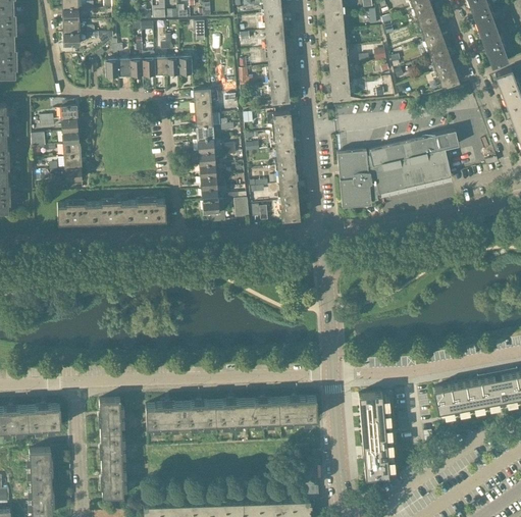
[(15,0),(0,0),(0,8),(14,8),(13,0),(15,0)]
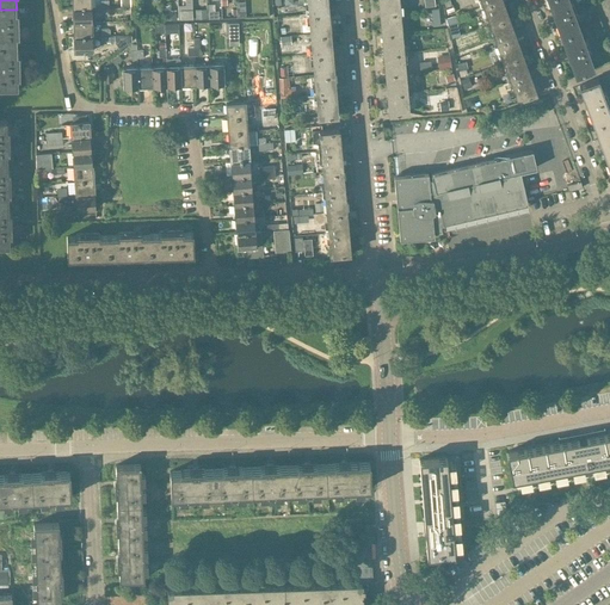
[(92,13),(91,0),(73,0),(74,13),(92,13)]
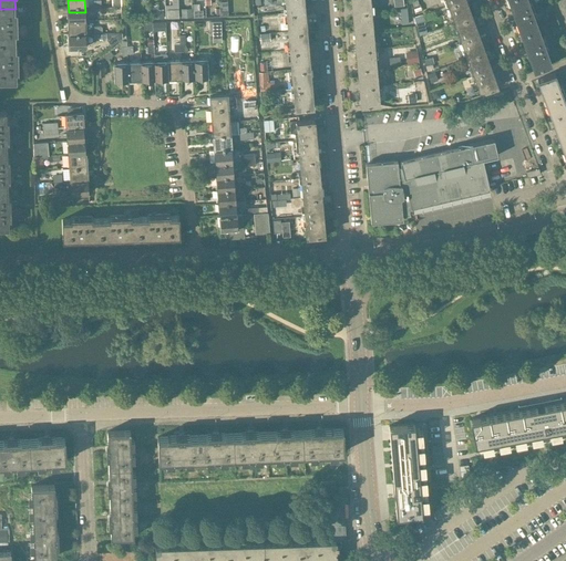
[(307,35),(304,0),(285,0),(287,10),(284,11),(285,26),(288,26),(289,37),(307,35)]
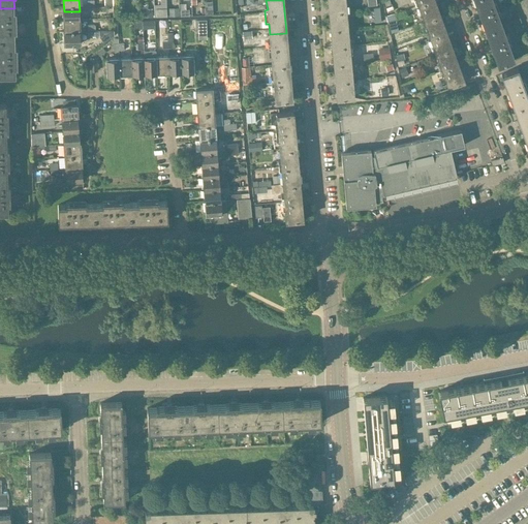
[(348,33),(345,0),(328,0),(331,35),(348,33)]
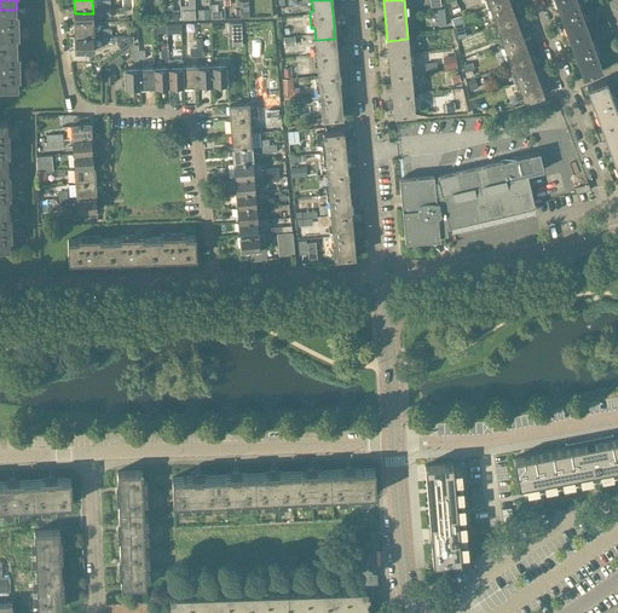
[(440,0),(431,0),(433,12),(442,11),(440,0)]
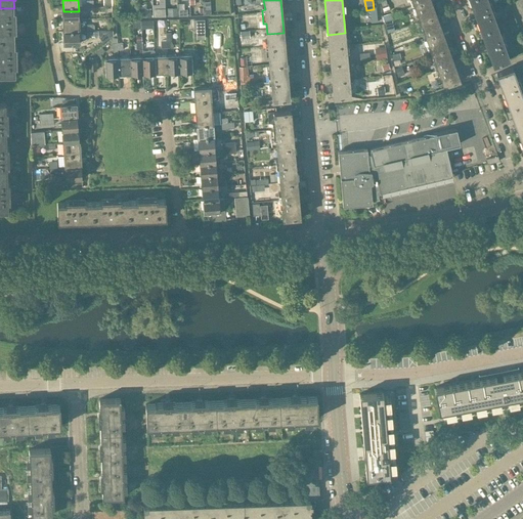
[(437,19),(429,0),(410,0),(421,26),(437,19)]
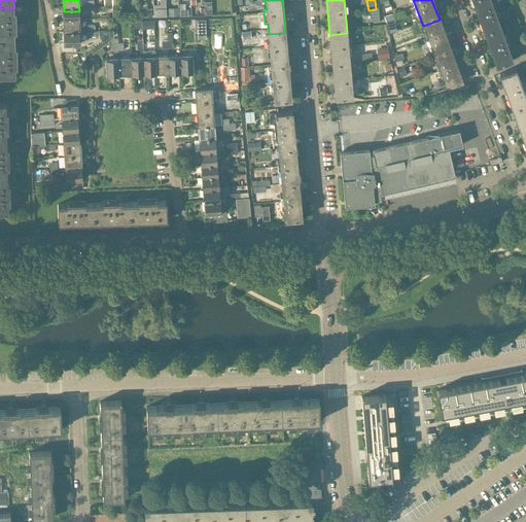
[(500,30),(489,0),(480,0),(472,3),(485,36),(500,30)]
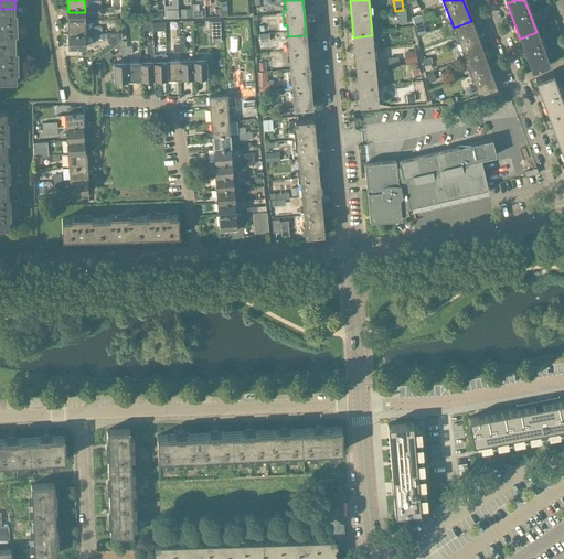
[(18,39),(18,17),(16,17),(16,9),(0,9),(0,47),(17,47),(16,39),(18,39)]
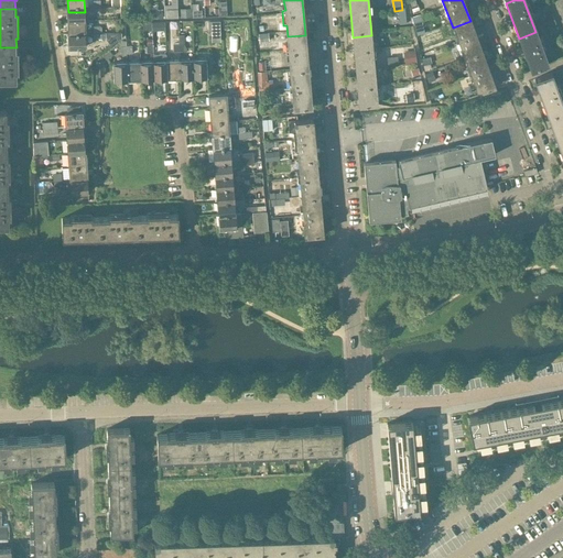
[(86,25),(85,12),(68,12),(68,26),(86,25)]
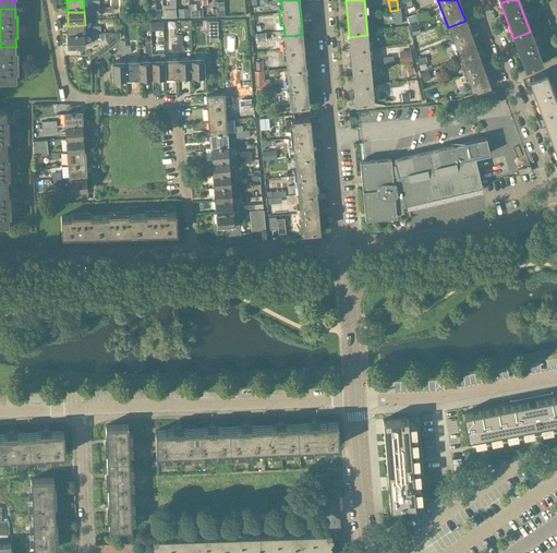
[(477,56),(465,21),(448,27),(461,62),(477,56)]
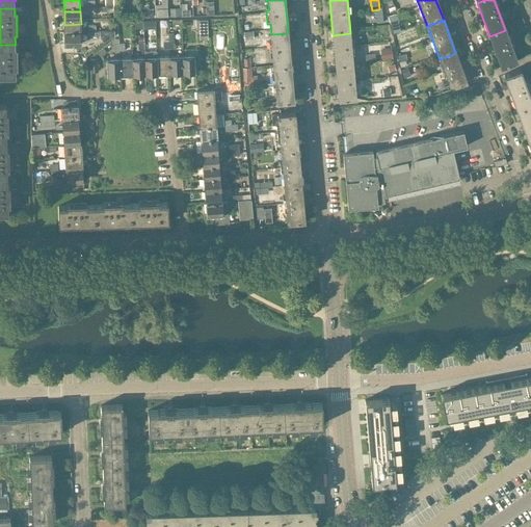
[(81,36),(81,24),(64,25),(64,36),(81,36)]
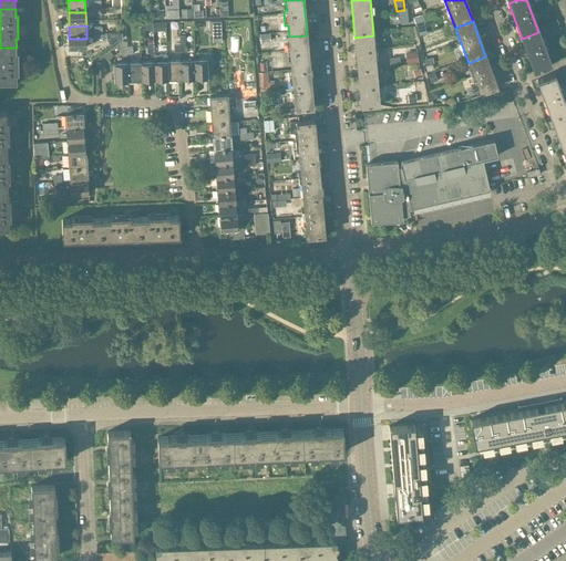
[(166,27),(157,28),(157,37),(166,35),(166,27)]
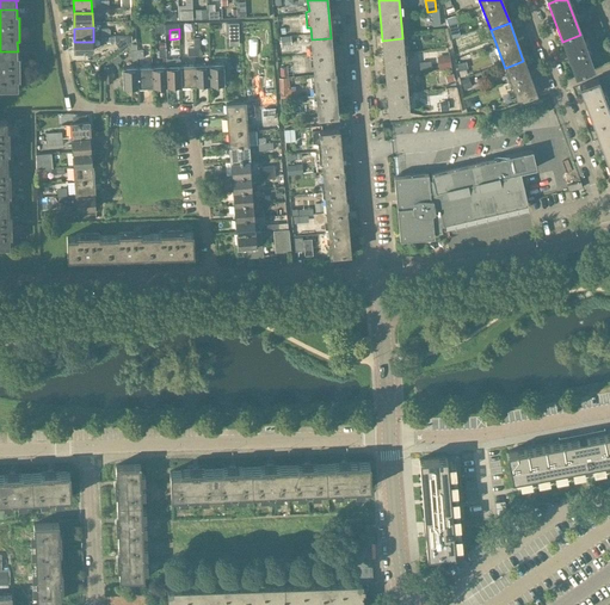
[(239,29),(226,30),(227,39),(230,39),(239,38),(239,29)]
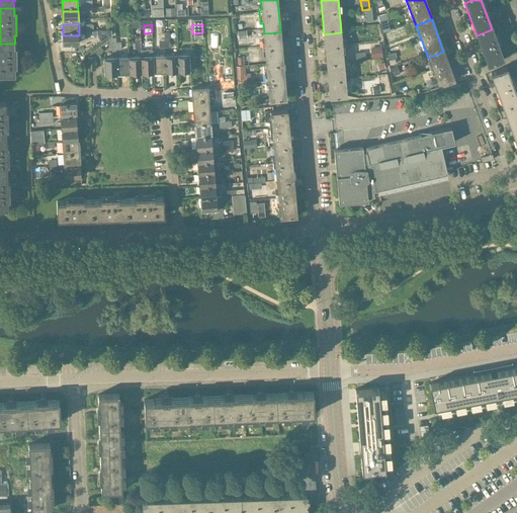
[(388,24),(381,25),(383,36),(391,35),(388,24)]
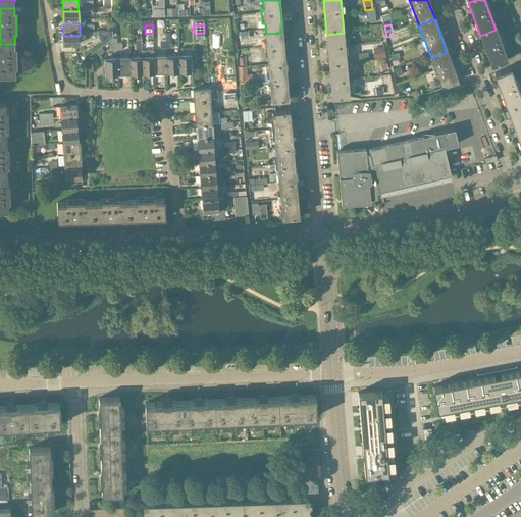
[(508,63),(496,30),(480,36),(492,68),(508,63)]
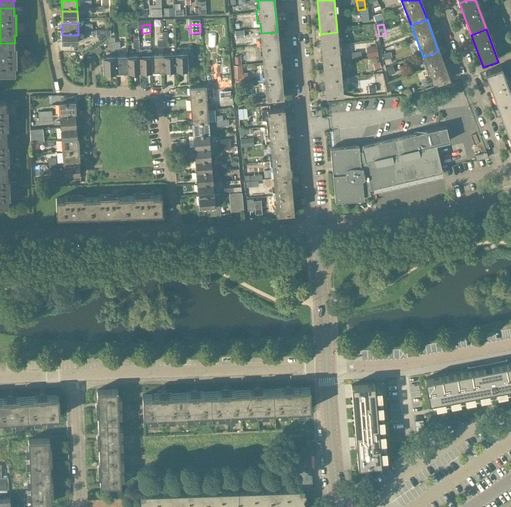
[(281,66),(277,32),(261,33),(262,44),(259,44),(260,57),(263,57),(264,68),(281,66)]
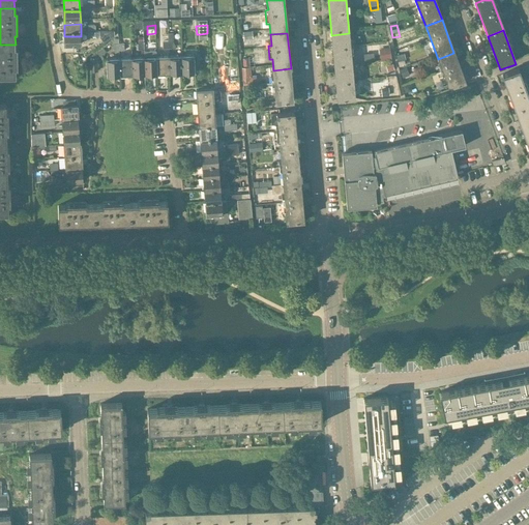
[(352,68),(349,33),(331,35),(334,70),(352,68)]
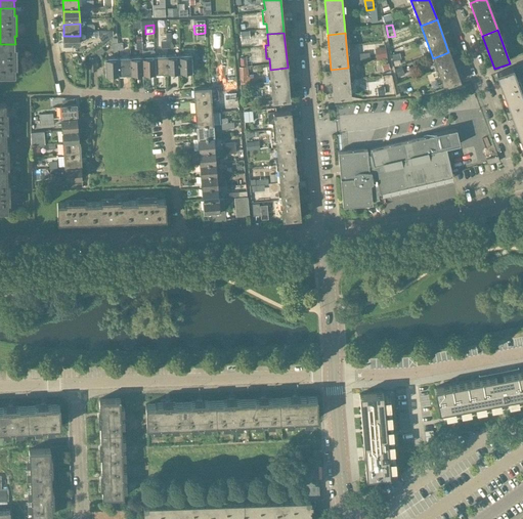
[(103,47),(114,40),(114,35),(95,35),(95,36),(88,36),(88,41),(99,41),(103,47)]
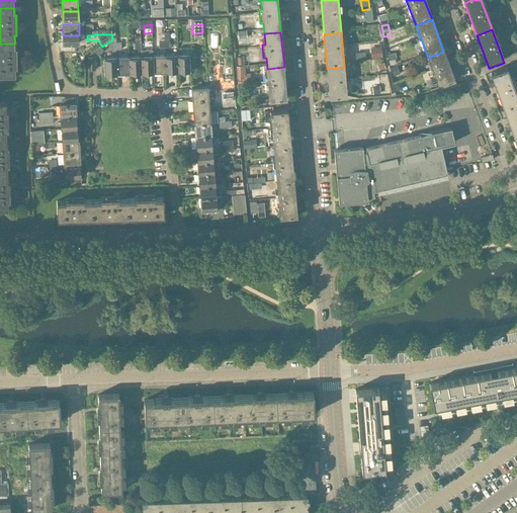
[(79,48),(79,35),(63,35),(64,49),(79,48)]
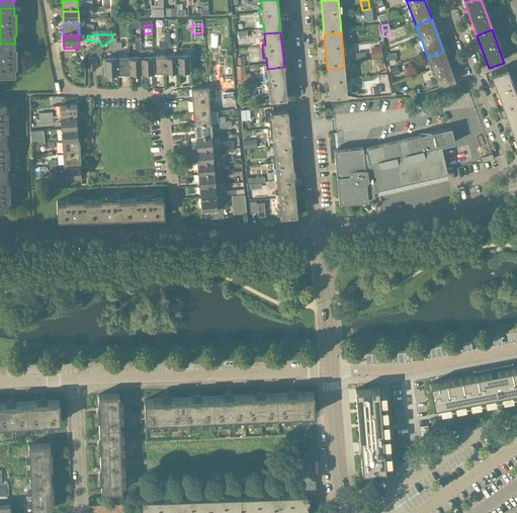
[(17,71),(17,51),(15,51),(15,44),(0,44),(0,79),(16,79),(15,71),(17,71)]
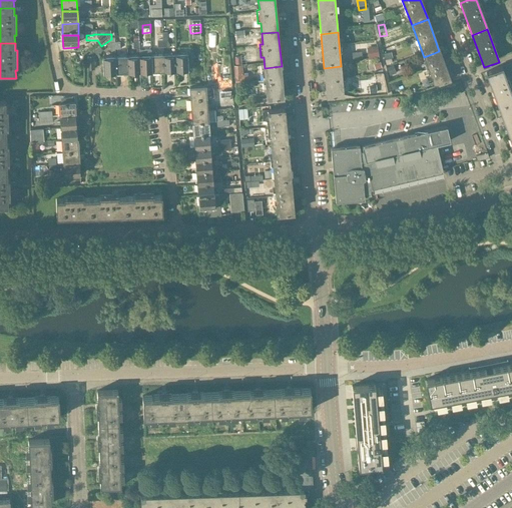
[(451,83),(439,51),(424,57),(435,89),(451,83)]
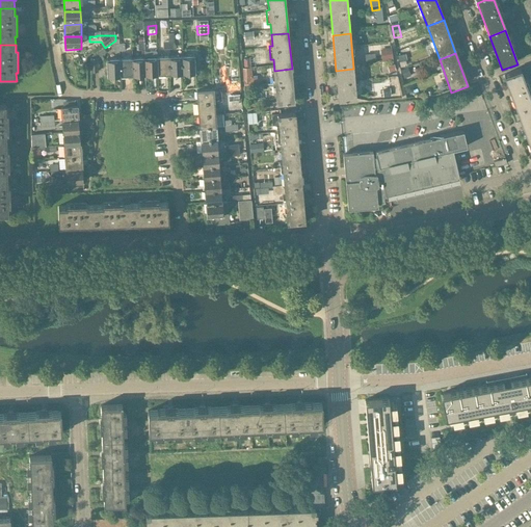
[(184,77),(183,60),(169,61),(170,78),(184,77)]
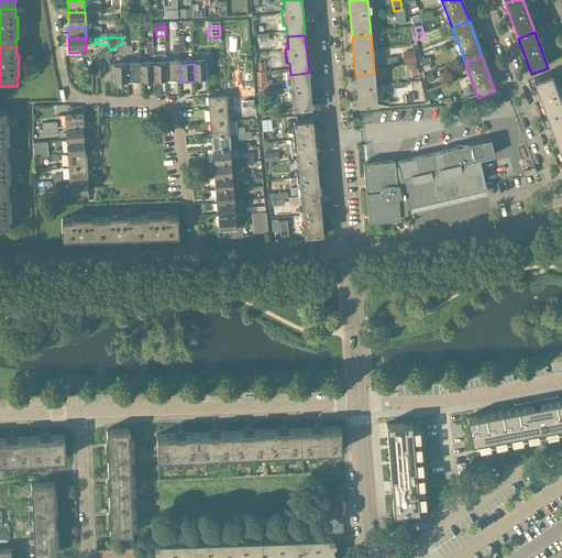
[(208,81),(207,64),(194,64),(195,81),(208,81)]
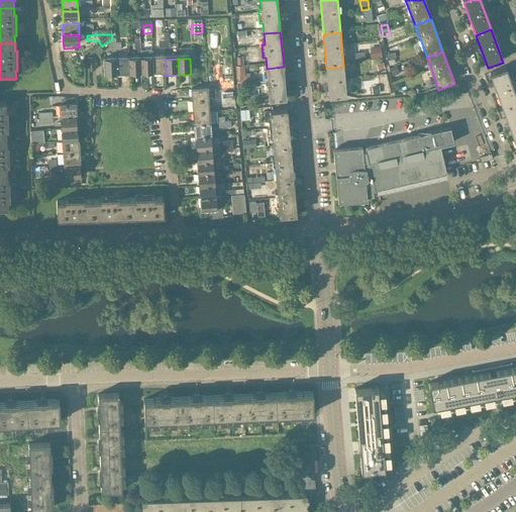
[(153,76),(152,60),(140,61),(141,77),(153,76)]
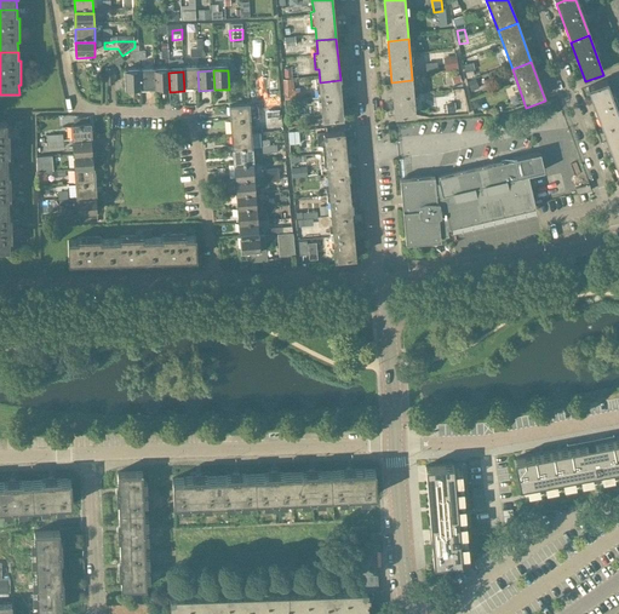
[(199,91),(198,72),(183,72),(184,91),(199,91)]
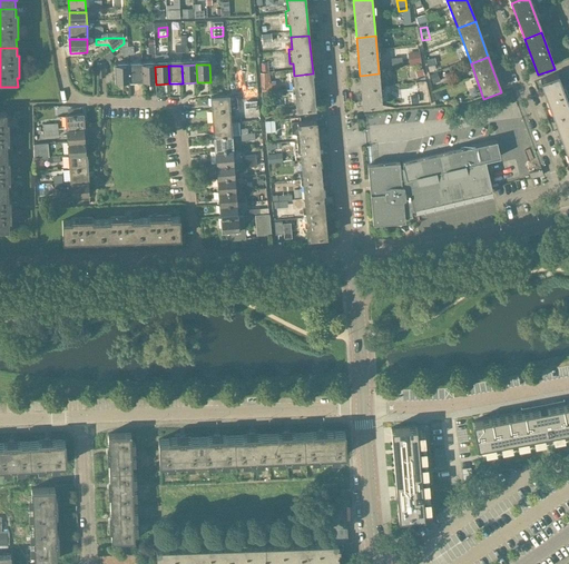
[(143,85),(143,67),(129,68),(129,86),(143,85)]
